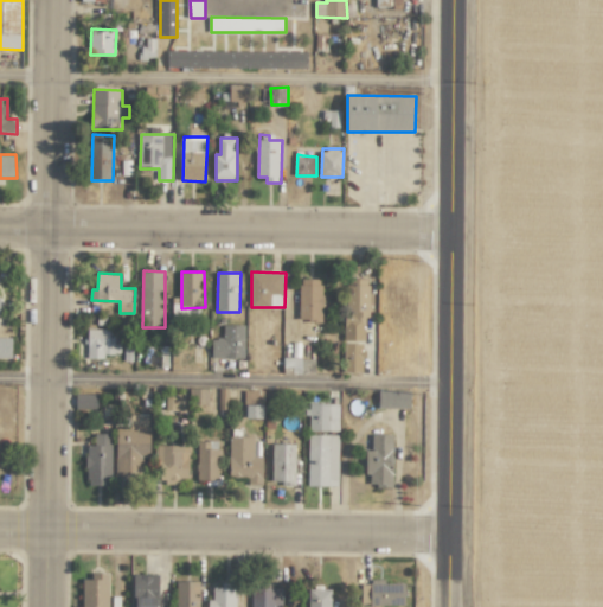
[(325,279),(302,279),(300,321),(324,321),(325,279)]
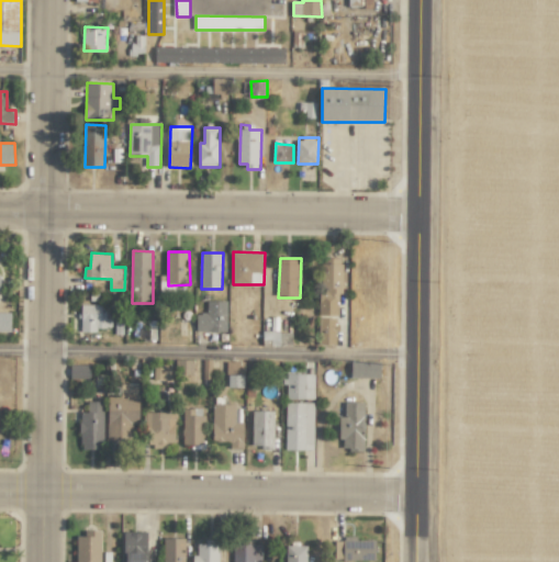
[(0,332),(12,332),(13,313),(0,312),(0,290),(2,291),(2,276),(0,274),(0,332)]
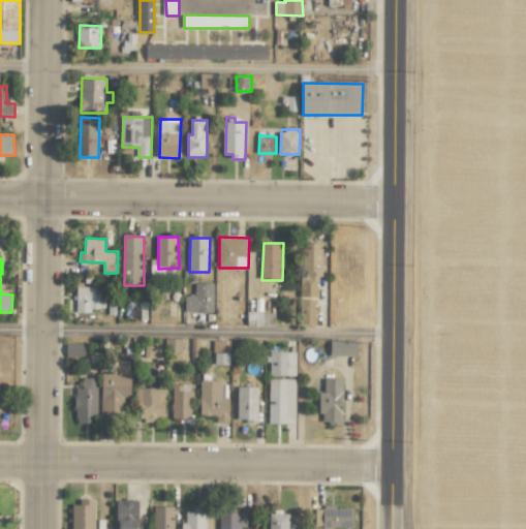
[(215,312),(215,283),(196,283),(196,294),(186,294),(186,312),(215,312)]
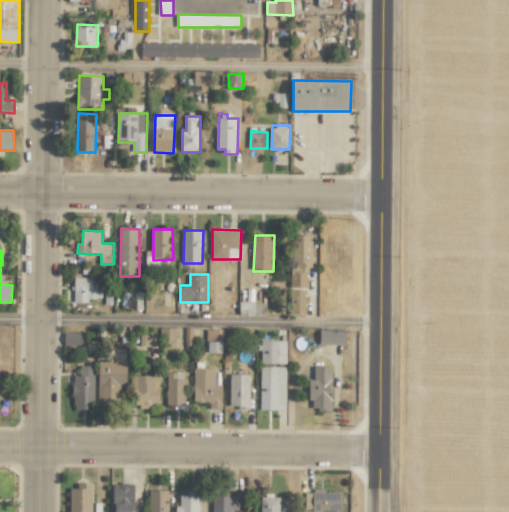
[(96,278),(76,277),(75,302),(90,302),(90,299),(103,299),(104,291),(95,291),(96,278)]
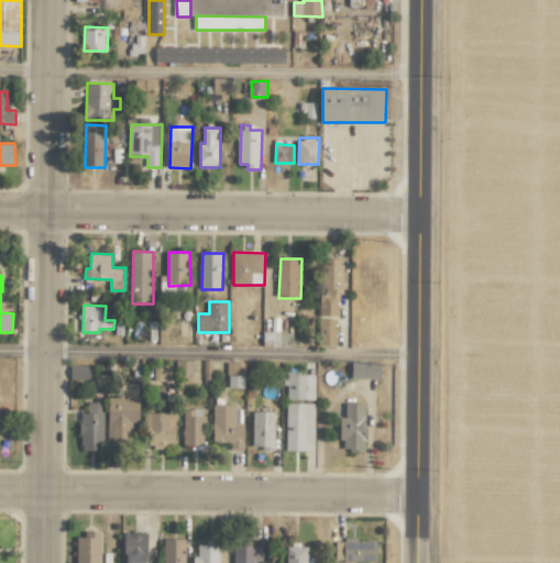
[(383,378),(383,363),(353,362),(353,378),(383,378)]
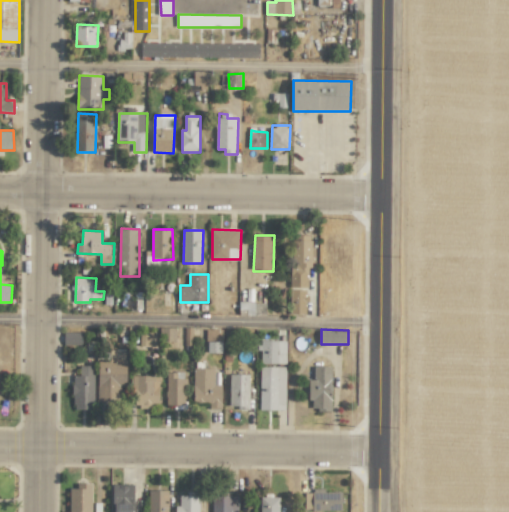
[(83,332),(65,332),(65,345),(83,345),(83,332)]
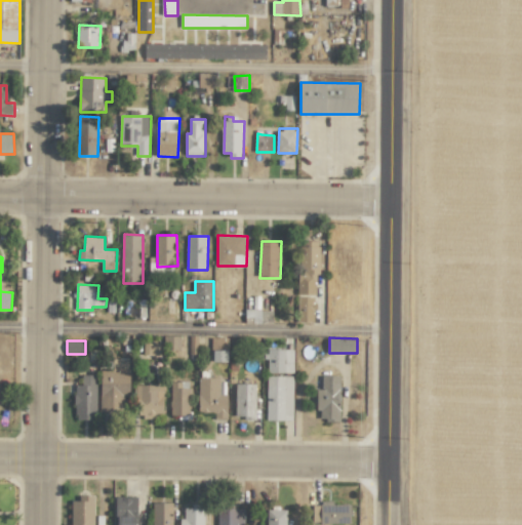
[(146,354),(160,355),(161,344),(146,344),(146,354)]
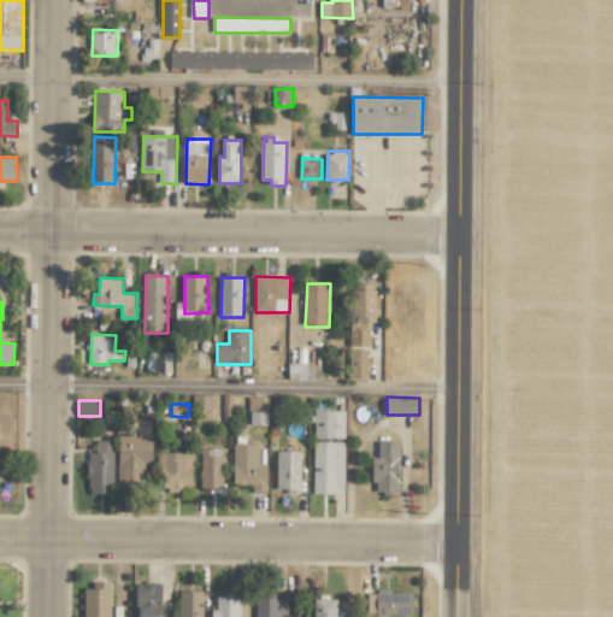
[(347,438),(347,410),(316,410),(316,438),(347,438)]
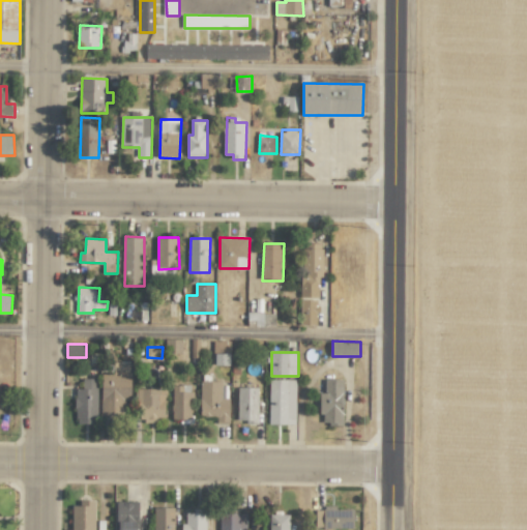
[(132,401),(133,362),(115,362),(115,374),(104,374),(103,417),(126,417),(127,401),(132,401)]
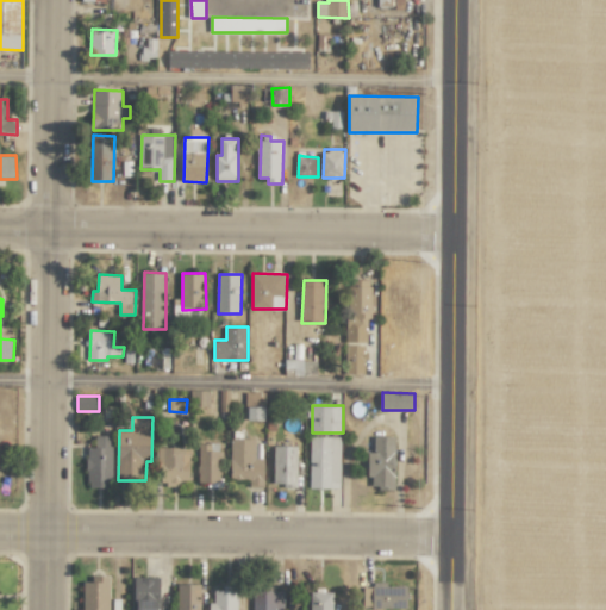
[(97,448),(89,447),(88,487),(113,489),(114,436),(98,435),(97,448)]
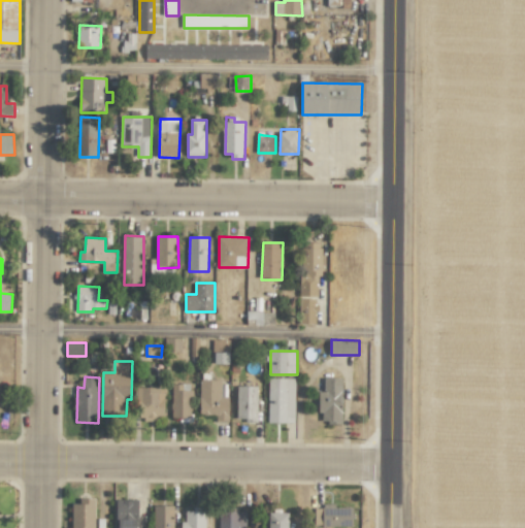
[(322,391),(321,423),(343,423),(343,378),(325,377),(325,391),(322,391)]
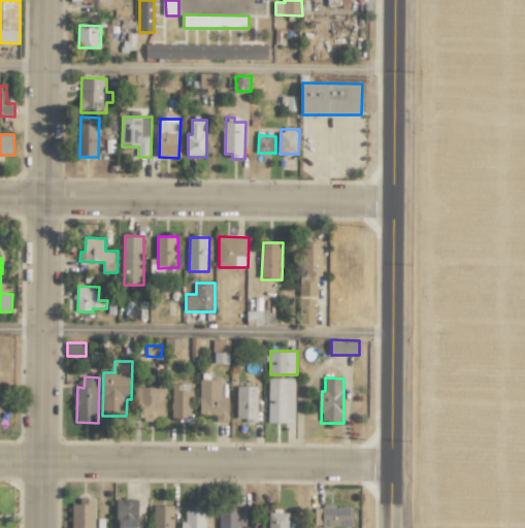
[(296,423),(296,378),(270,378),(269,423),(296,423)]
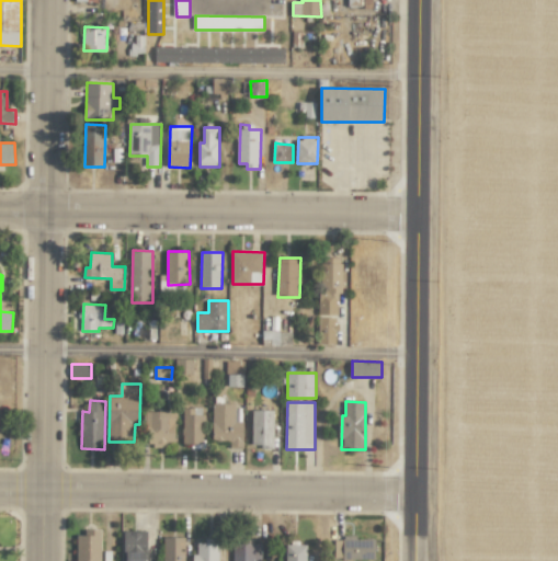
[(245,448),(245,422),(236,422),(236,403),(214,403),(214,443),(231,443),(231,448),(245,448)]
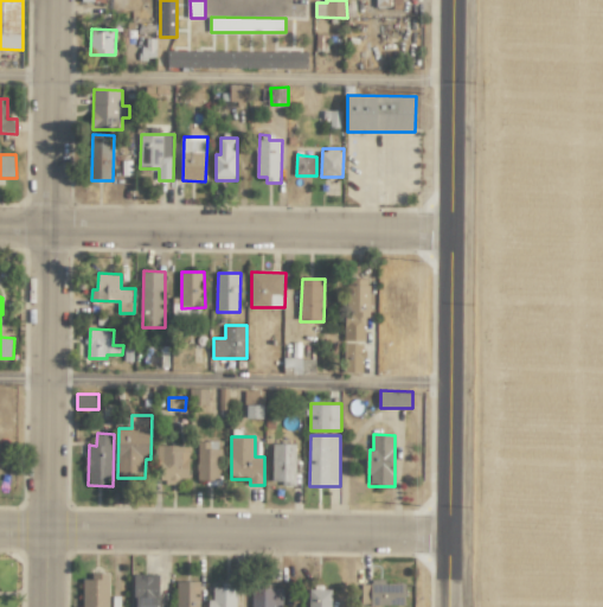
[(200,441),(199,479),(220,480),(222,441),(200,441)]
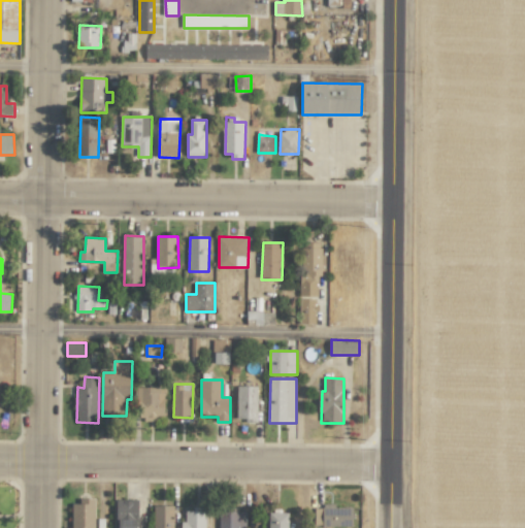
[(259,386),(238,386),(238,419),(248,419),(248,423),(258,423),(259,386)]
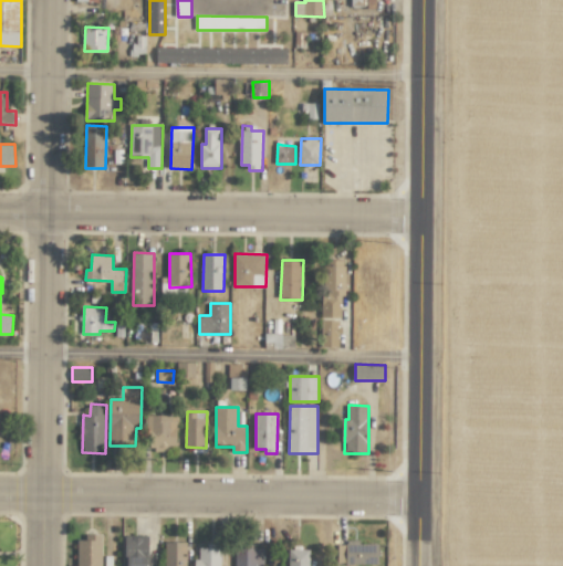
[(147,450),(177,451),(178,416),(148,415),(147,450)]
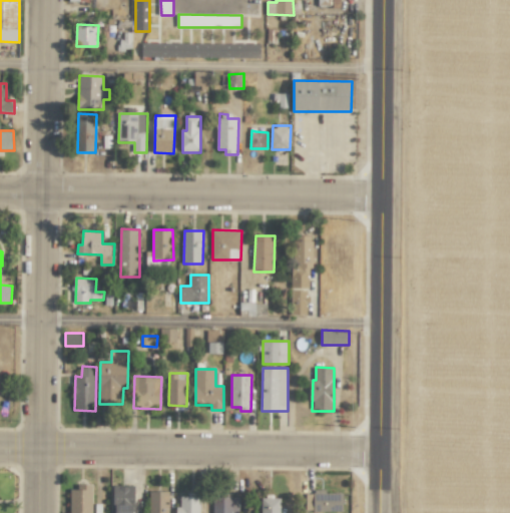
[(93,512),(93,486),(71,486),(70,512),(93,512)]
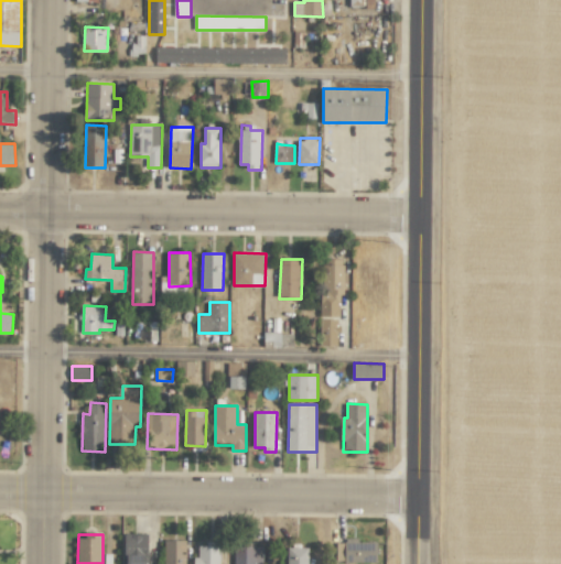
[(149,563),(149,534),(126,534),(126,563),(149,563)]
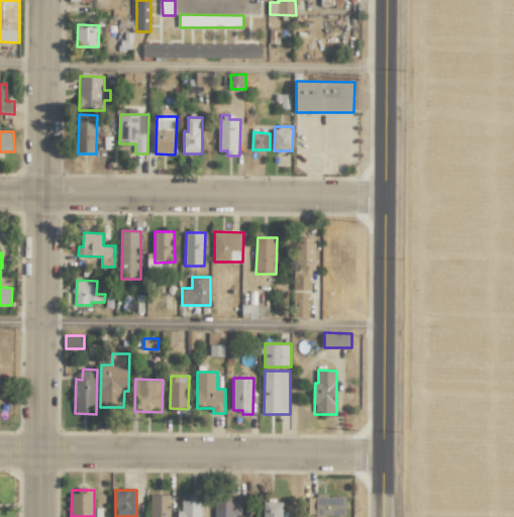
[(151,516),(171,516),(172,495),(152,495),(151,516)]
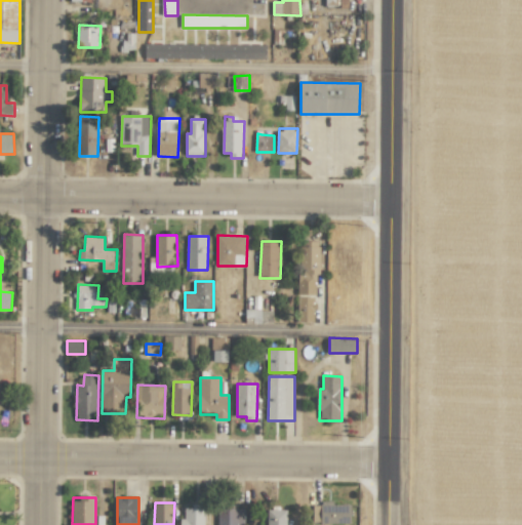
[(352,503),(315,503),(315,519),(321,519),(321,524),(352,524),(352,503)]
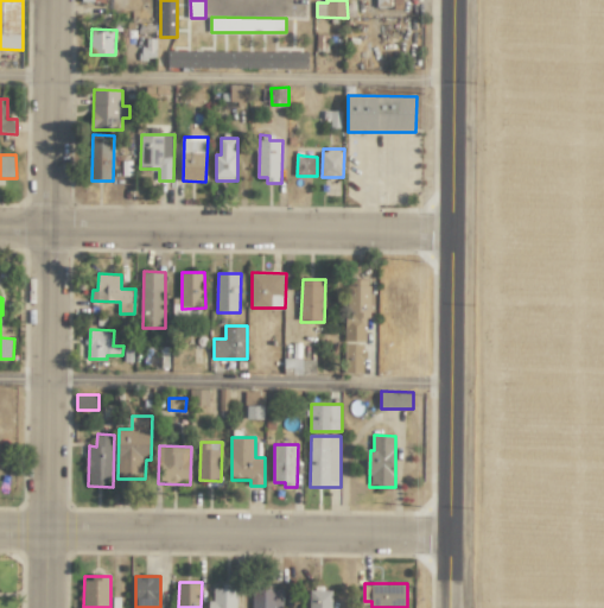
[(237,607),(237,589),(215,588),(215,600),(210,600),(210,607),(237,607)]
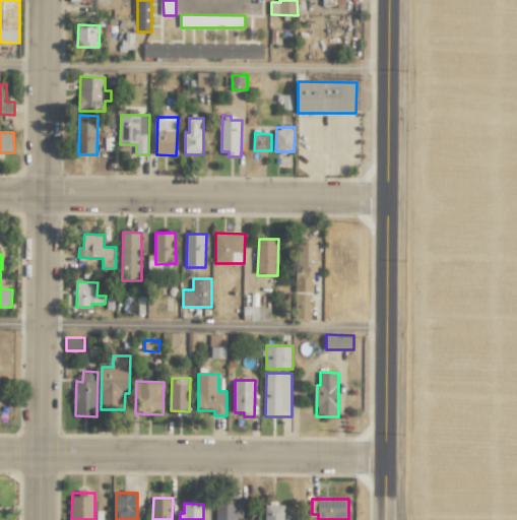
[(284,519),(285,504),(266,503),(266,519),(284,519)]
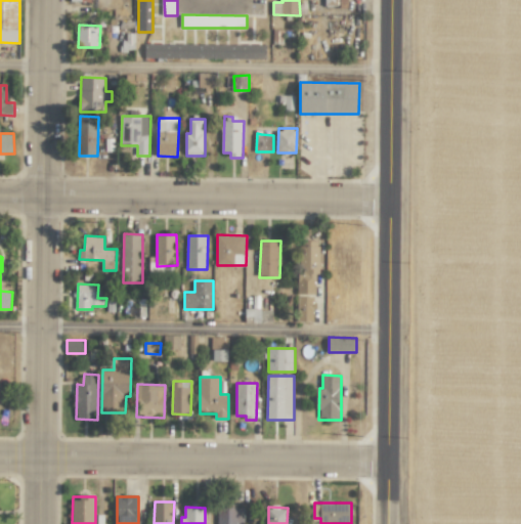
[(245,523),(246,508),(219,508),(219,523),(245,523)]
